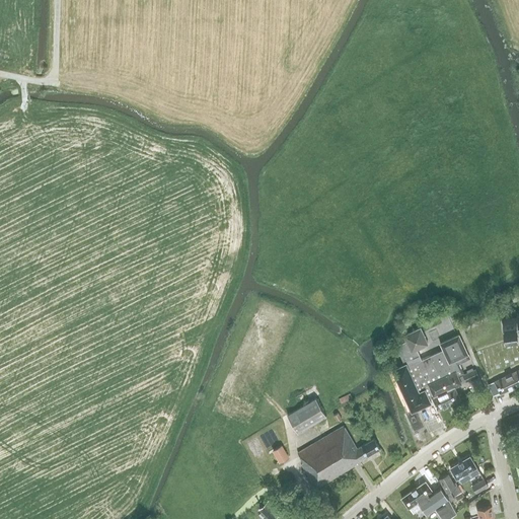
[(451,315),(448,309),(440,312),(442,319),(451,315)]
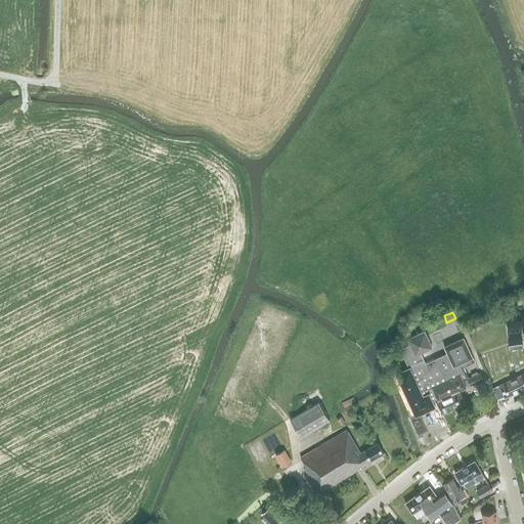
[(523,317),(522,316),(521,315),(511,316),(512,321),(508,321),(509,336),(523,334),(523,335),(523,334),(523,317)]
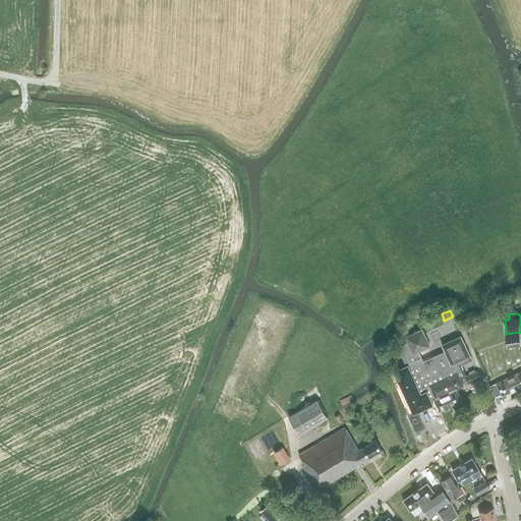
[(432,404),(430,400),(424,388),(423,387),(420,381),(424,380),(425,381),(430,379),(429,375),(439,371),(435,362),(432,357),(423,361),(418,351),(429,346),(422,329),(405,337),(408,342),(398,347),(406,365),(394,370),(413,413),(426,407),(432,405),(431,404),(432,404)]
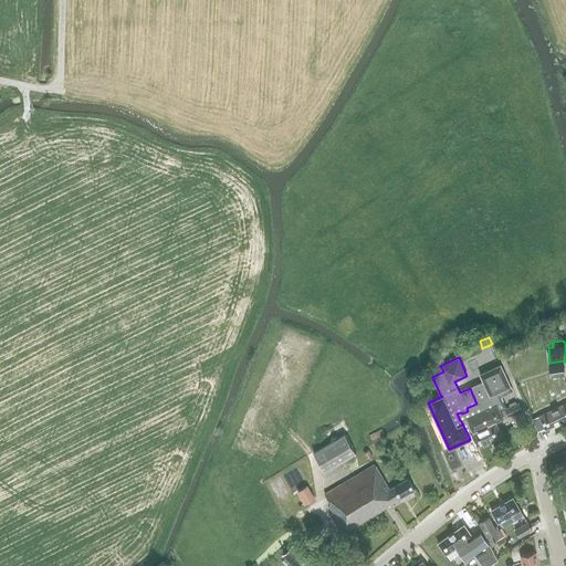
[(495,422),(503,418),(499,409),(505,407),(503,401),(502,401),(500,398),(513,392),(501,365),(480,375),(483,381),(470,388),(472,394),(477,404),(467,408),(468,411),(462,413),(461,412),(457,413),(460,420),(461,421),(468,435),(471,433),(495,421),(495,422)]
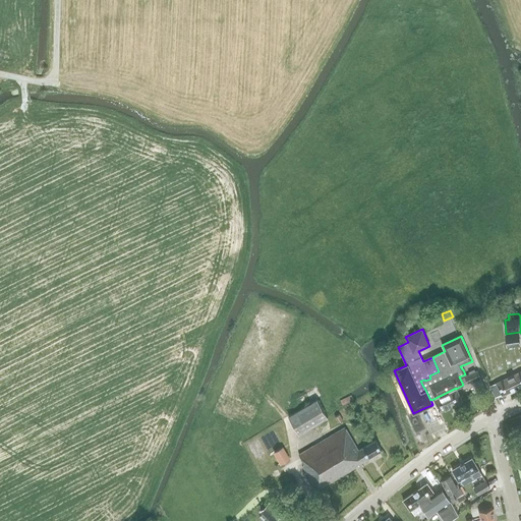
[(502,395),(520,386),(520,370),(496,384),(502,395)]
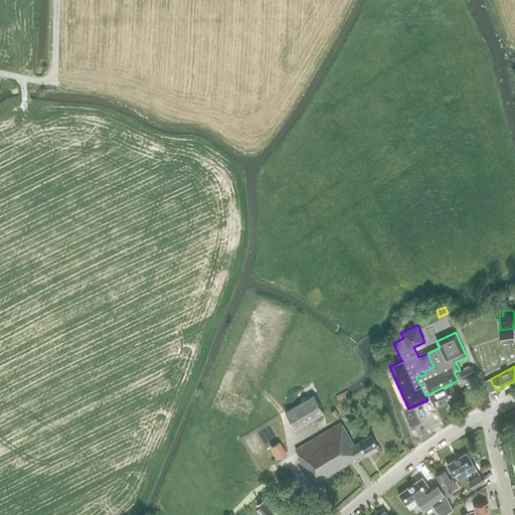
[(467,377),(475,373),(472,367),(460,372),(463,378),(467,377)]
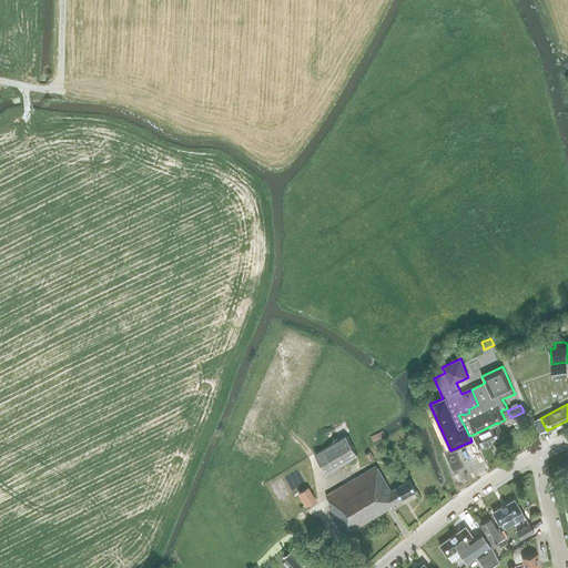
[(524,412),(515,416),(520,428),(529,424),(524,412)]
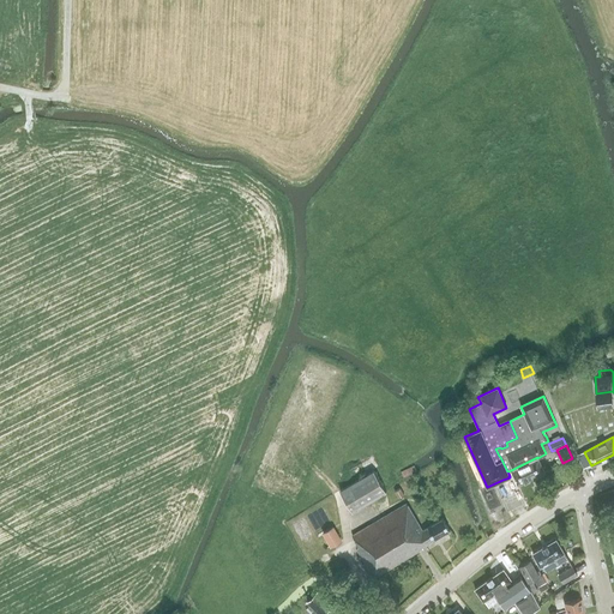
[(511,470),(518,485),(545,473),(537,458),(537,457),(511,470)]
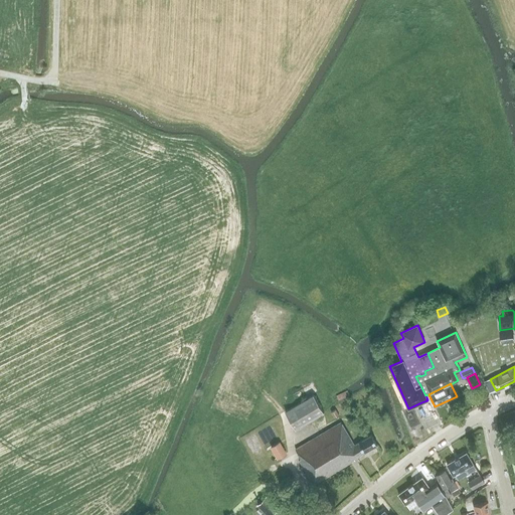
[(318,416),(323,412),(313,395),(286,411),(296,430),(299,427),(301,431),(320,419),(318,416)]
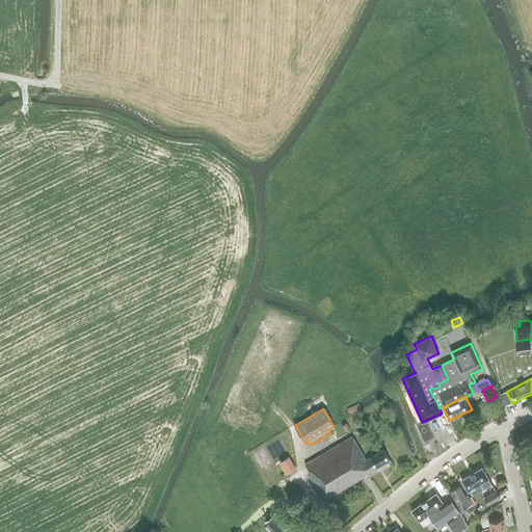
[(366,474),(390,459),(383,449),(366,459),(352,436),(304,464),(311,473),(309,475),(324,501),(366,475),(366,474)]
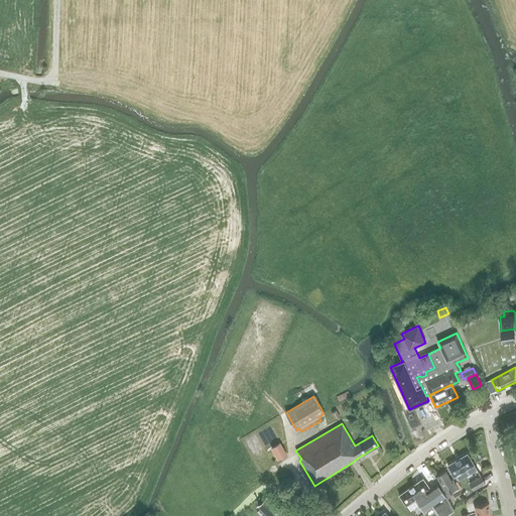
[(278,460),(286,455),(279,443),(272,447),(278,460)]
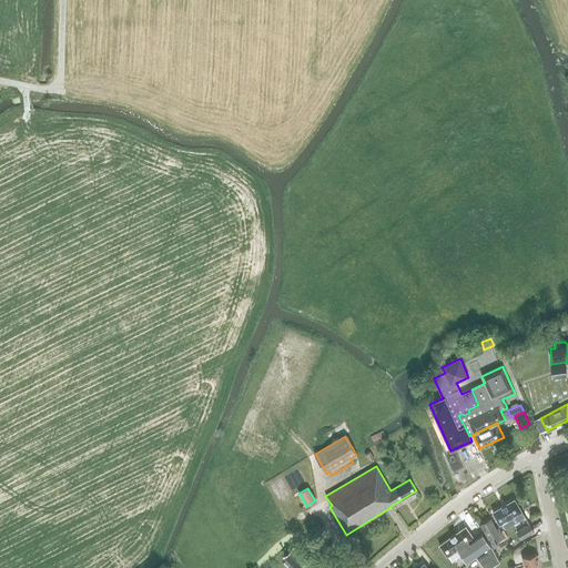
[(515,499),(504,506),(493,513),(500,525),(501,524),(505,528),(525,517),(521,511),(515,499)]
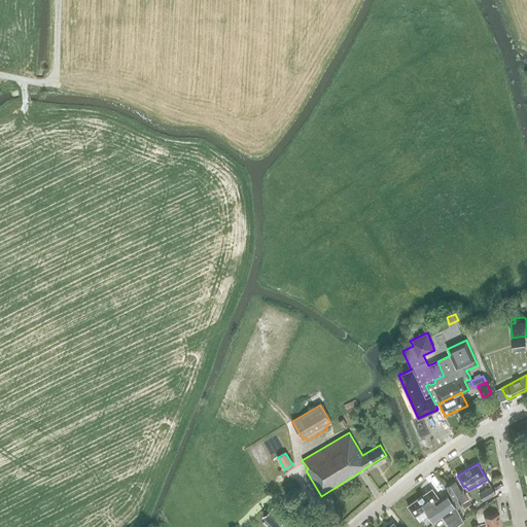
[(454,499),(453,500),(458,510),(461,507),(456,498),(458,497),(461,503),(466,500),(463,494),(462,495),(455,482),(447,487),(454,499)]
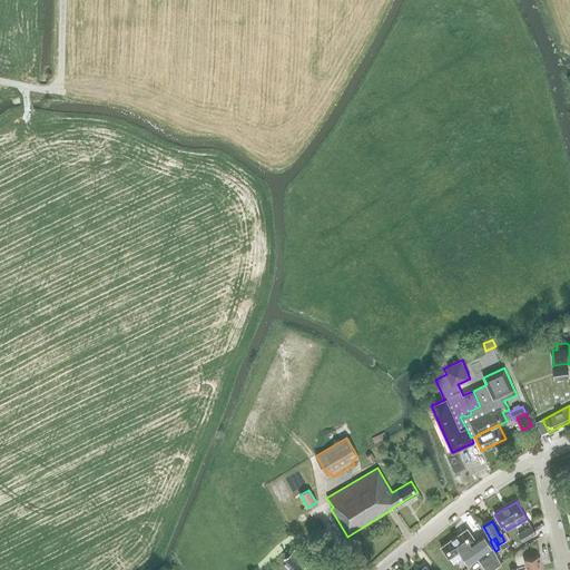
[(523,541),(536,533),(531,526),(519,533),(523,541)]
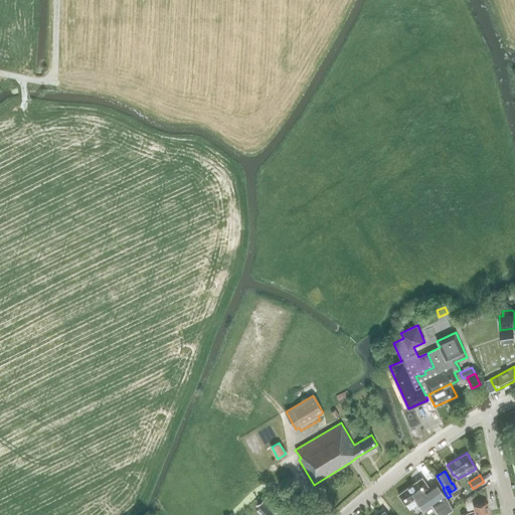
[(422,478),(398,494),(405,505),(408,502),(409,504),(412,502),(411,501),(414,498),(423,510),(432,505),(439,514),(445,514),(453,509),(445,495),(437,483),(430,488),(422,478)]
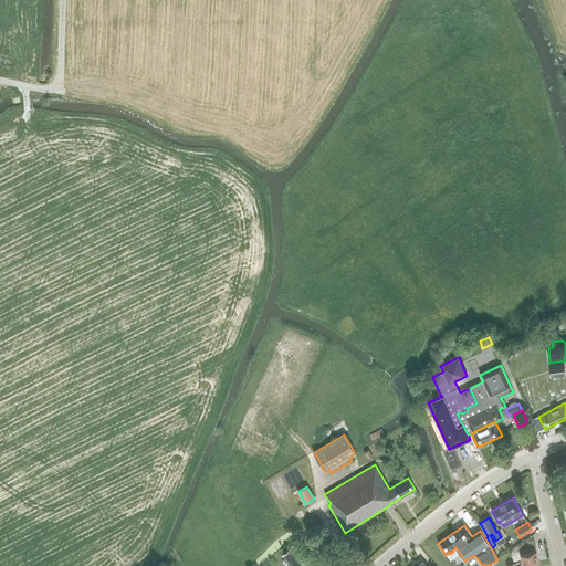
[(299,565),(307,557),(294,544),(282,555),(293,565),(299,565)]
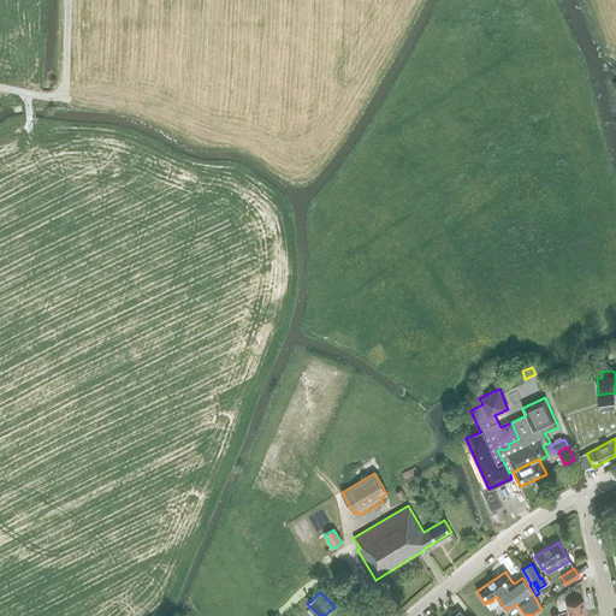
[(568,615),(580,615),(586,615),(584,600),(567,604),(568,615)]
